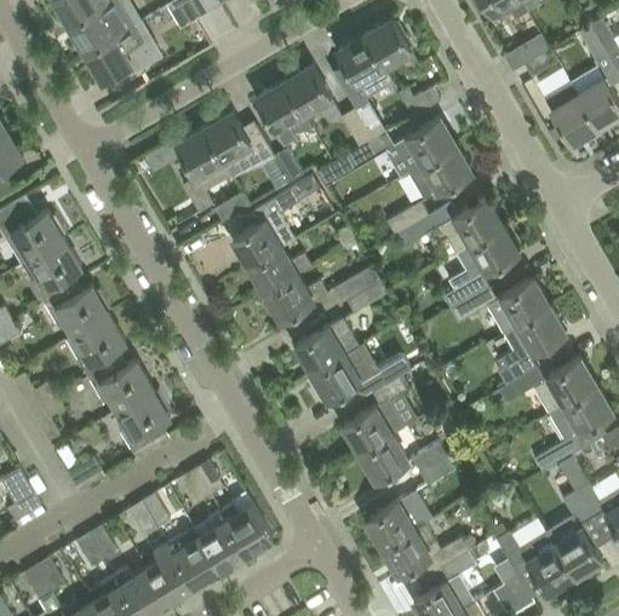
[(53,0),(61,11),(66,18),(69,24),(69,26),(112,0),(53,0)]
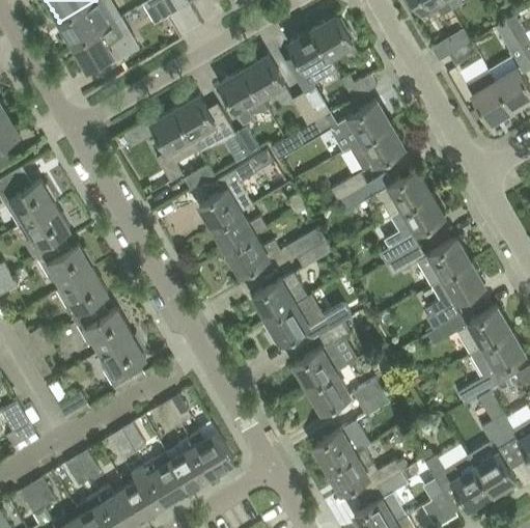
[(95,0),(59,22),(59,23),(60,23),(62,26),(70,38),(73,45),(73,46),(113,22),(101,0),(95,0)]
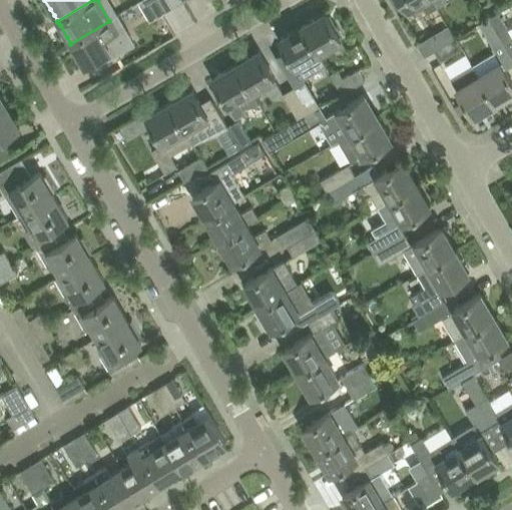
[(144,0),(137,4),(145,18),(157,11),(160,16),(171,10),(165,0),(144,0)]
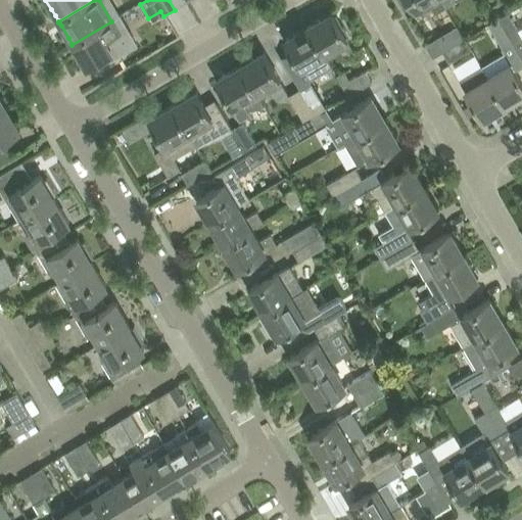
[(183,0),(169,0),(175,10),(186,3),(183,0)]
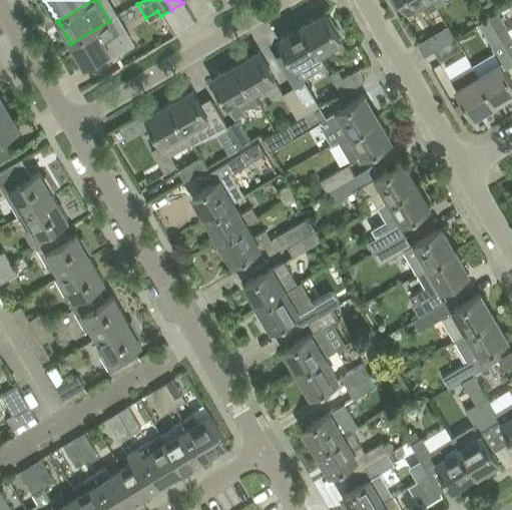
[(389,0),(399,15),(407,10),(419,4),(426,15),(436,9),(431,0),(389,0)]
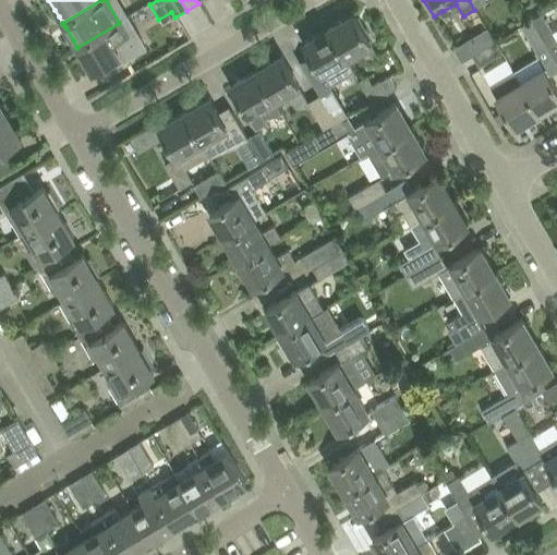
[(469,0),(474,10),(485,3),(483,0),(469,0)]
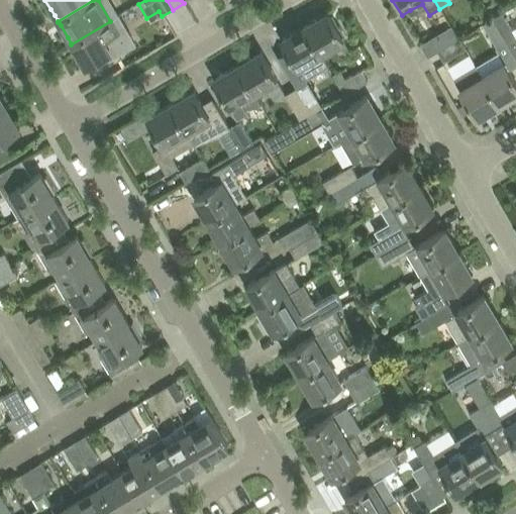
[(335,29),(327,14),(304,28),(319,55),(332,46),(339,60),(349,54),(342,40),(345,38),(338,27),(335,29)]
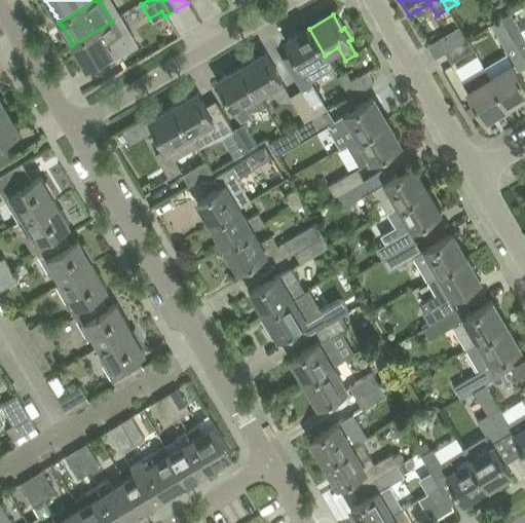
[(524,38),(524,39),(510,14),(500,21),(524,62),(524,38)]
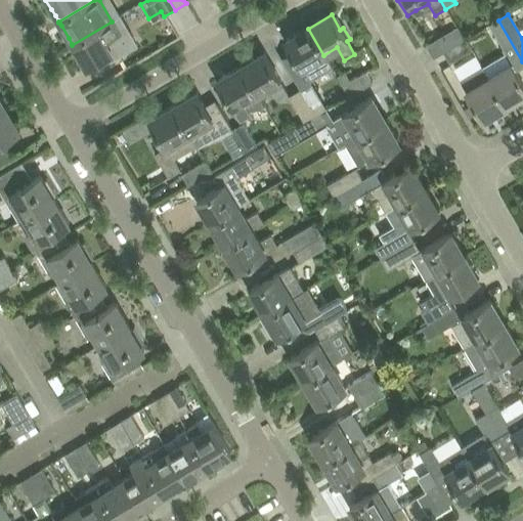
[(112,22),(72,45),(73,45),(79,55),(82,61),(86,68),(85,68),(86,69),(100,60),(103,66),(136,46),(119,17),(112,22)]
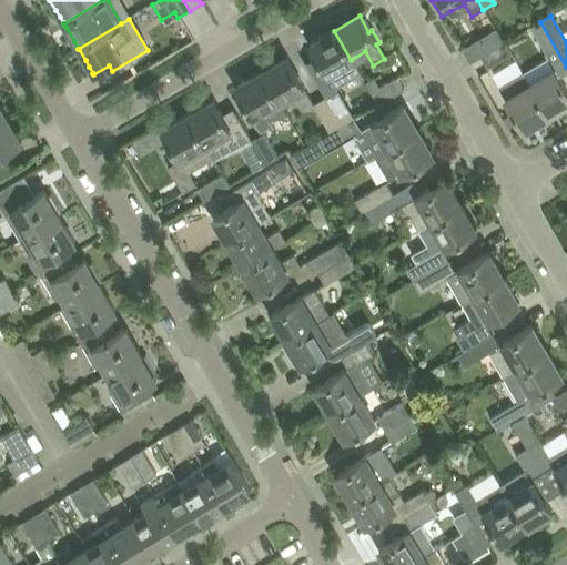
[(547,117),(566,104),(566,94),(558,80),(566,73),(566,67),(540,22),(529,29),(545,54),(544,56),(553,71),(529,86),(528,86),(547,117)]
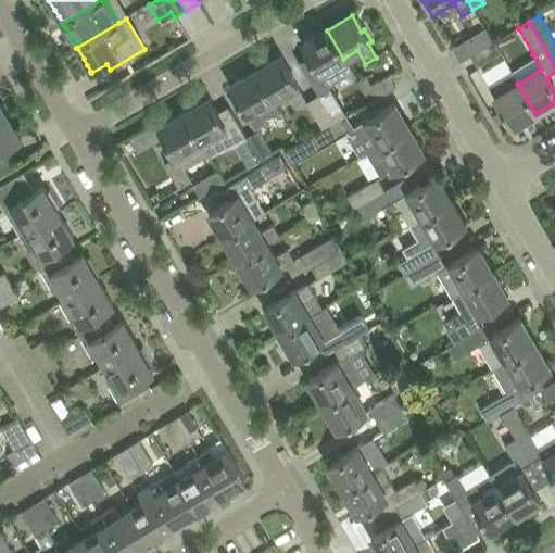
[(308,57),(298,62),(318,97),(330,89),(328,86),(339,79),(352,72),(343,59),(327,30),(302,46),(308,57)]
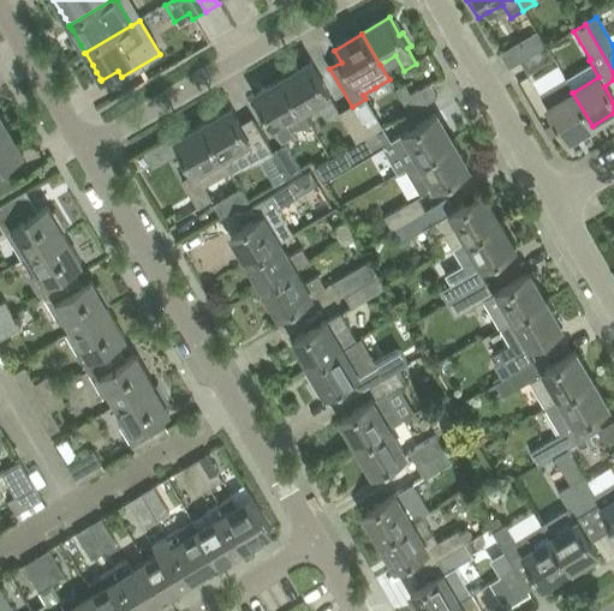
[(543,48),(536,35),(510,51),(518,64),(519,63),(546,47),(543,48)]
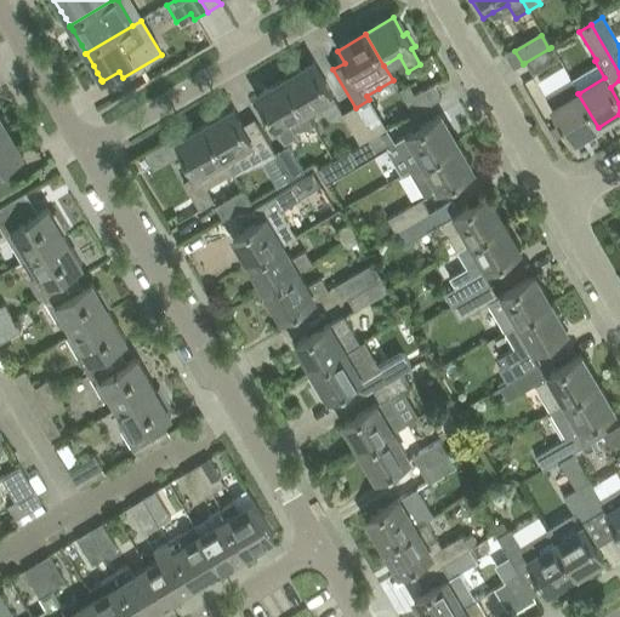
[(533,76),(553,64),(558,61),(551,47),(524,63),(533,76)]
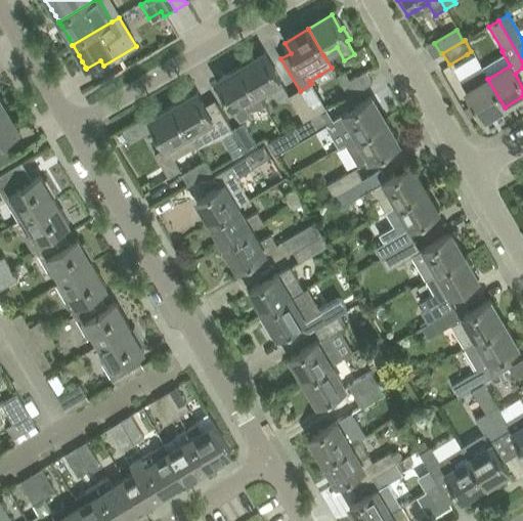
[(264,54),(241,68),(256,95),(268,88),(275,100),(287,94),(274,73),(264,54)]
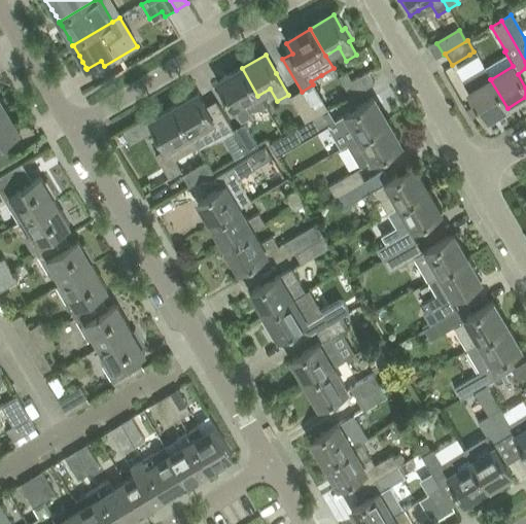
[(246,119),(252,118),(250,112),(263,110),(265,108),(257,96),(242,68),(218,82),(235,110),(242,121),(246,119)]
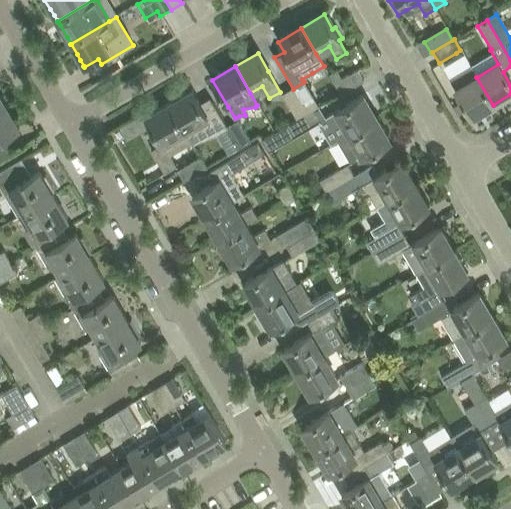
[(471,118),(493,105),(476,77),(477,77),(471,67),(449,80),(462,103),(452,109),(459,121),(469,115),(471,118)]
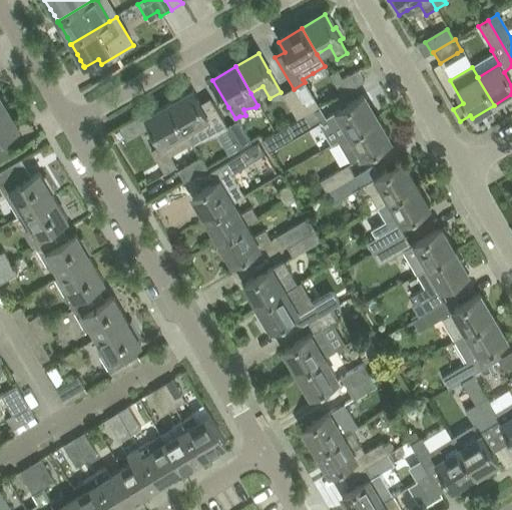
[(343,80),(337,71),(329,75),(336,84),(342,95),(364,82),(358,71),(343,80)]
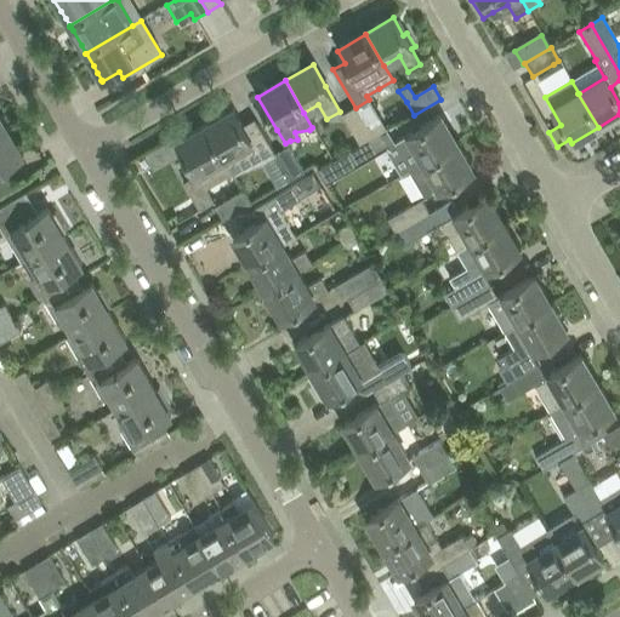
[(359,147),(373,140),(356,108),(341,115),(359,147)]
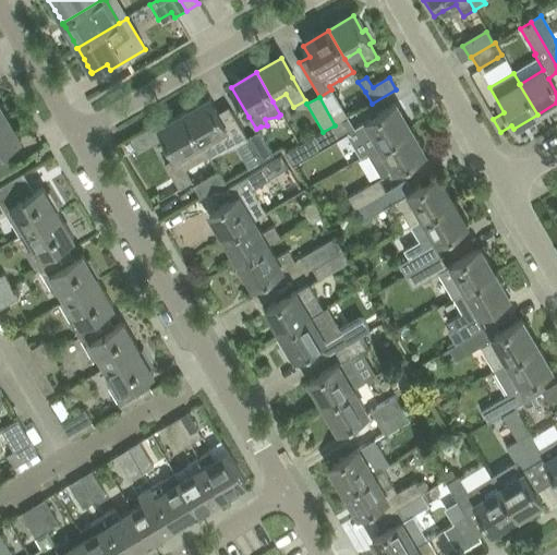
[(208,100),(184,115),(208,156),(244,135),(231,112),(220,119),(208,100)]
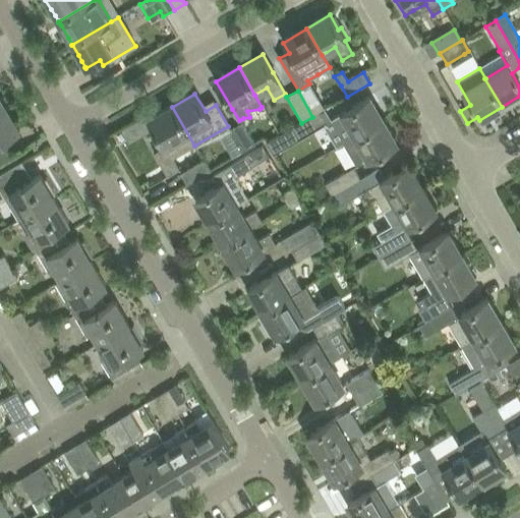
[(327,124),(323,126),(336,149),(343,144),(383,121),(368,99),(351,109),(343,113),(344,113),(331,121),(327,123),(327,124)]
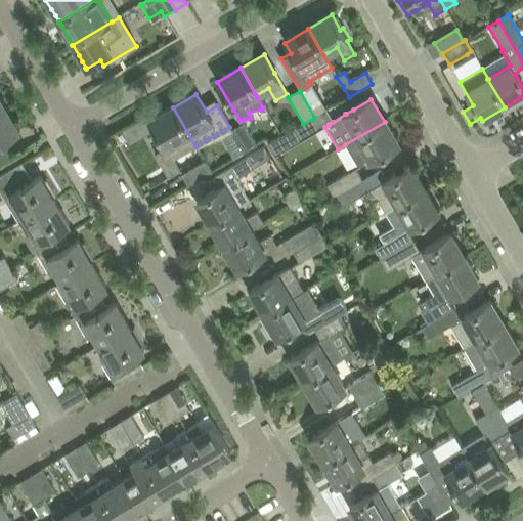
[(321,101),(309,109),(314,118),(322,113),(327,111),(321,101)]
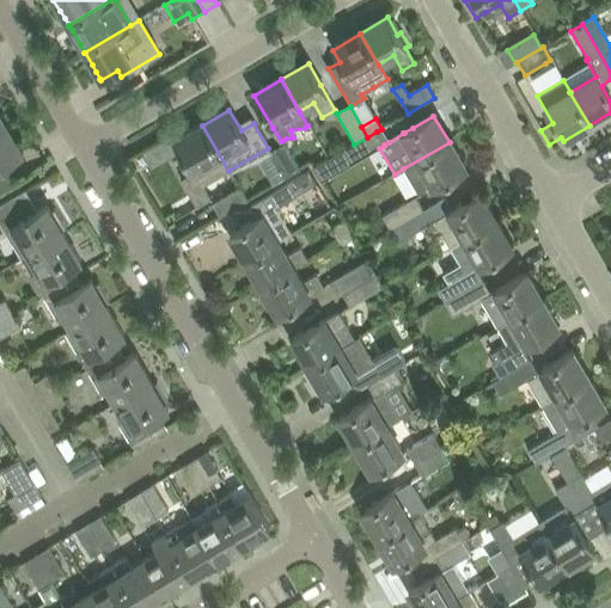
[(0,190),(11,184),(1,167),(22,155),(5,126),(0,128),(0,190)]
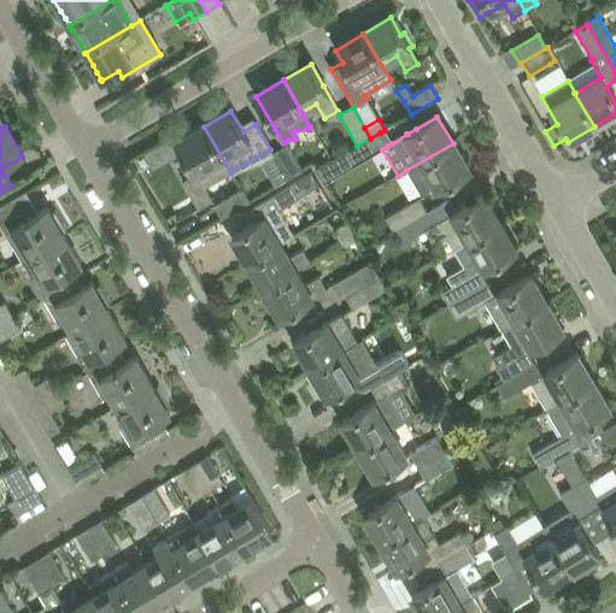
[(204,127),(177,143),(179,146),(188,161),(195,174),(182,182),(198,210),(212,202),(205,188),(230,174),(230,172),(204,127)]
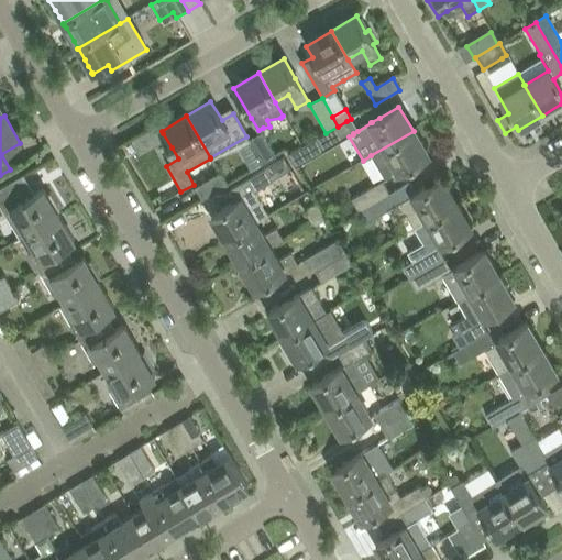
[(326,133),(315,140),(322,152),(349,136),(353,134),(353,133),(346,121),(338,127),(326,133)]
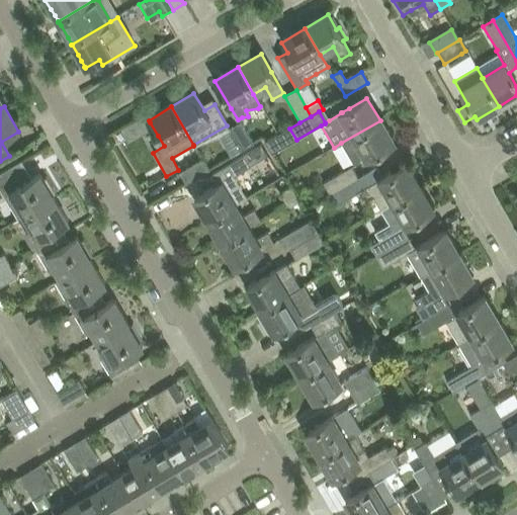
[(355,167),(376,154),(394,144),(380,120),(341,143),(349,156),(355,167)]
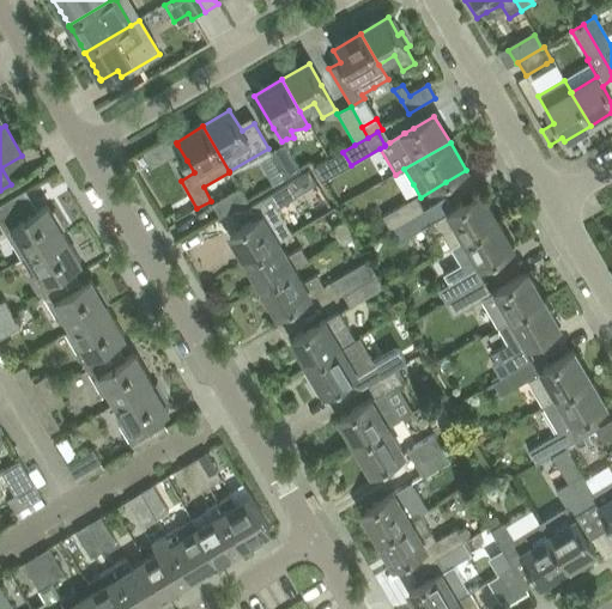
[(271,153),(271,154),(280,172),(282,171),(286,178),(288,178),(300,171),(284,146),(271,153)]
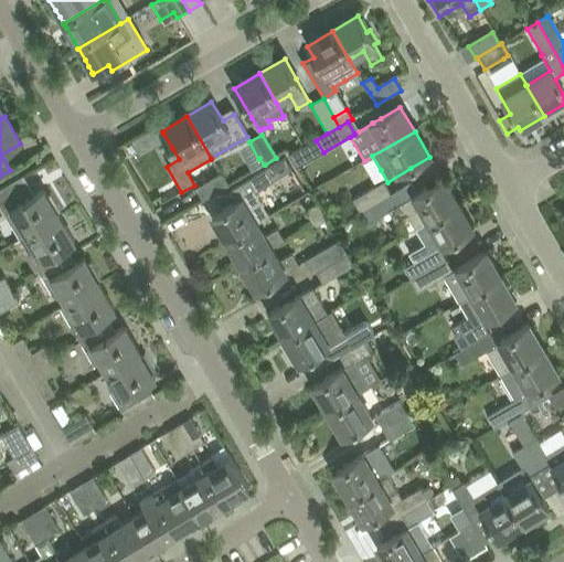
[(226,242),(256,224),(269,216),(261,204),(255,193),(262,189),(293,171),(285,158),(232,190),(238,201),(212,216),(226,242)]
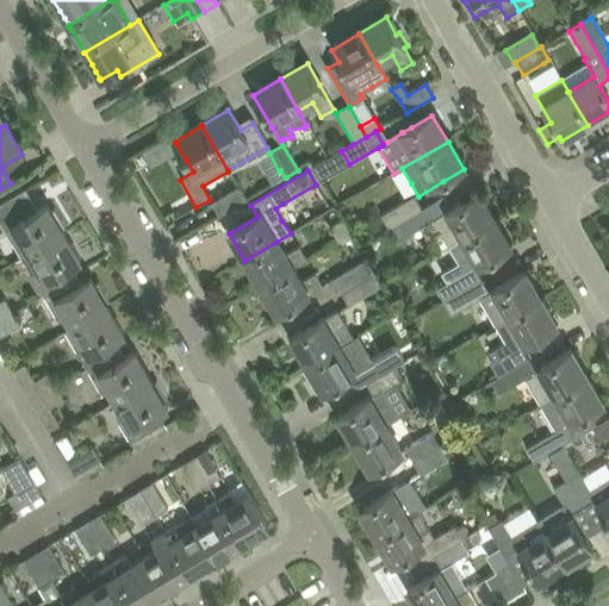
[(275,174),(267,179),(272,186),(285,177),(280,170),(279,172),(275,174)]
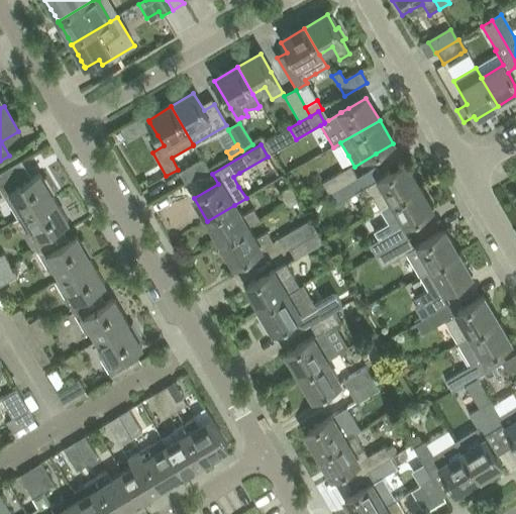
[(185,184),(207,171),(201,160),(179,173),(185,184)]
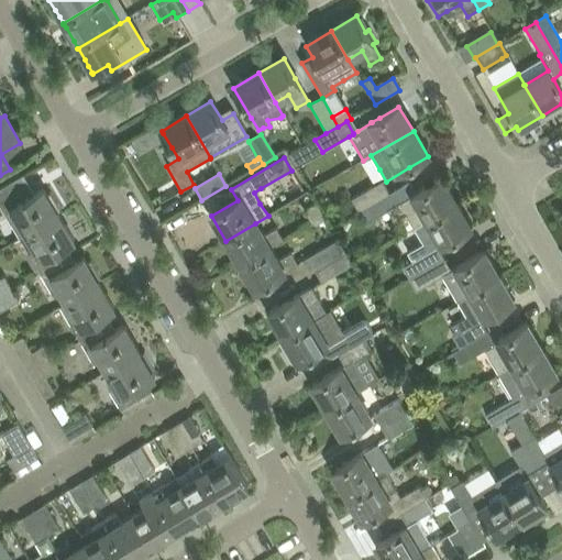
[(9,184),(0,188),(0,204),(0,207),(10,224),(19,240),(26,235),(58,217),(56,213),(61,211),(50,194),(46,196),(43,190),(31,197),(25,187),(28,188),(28,187),(23,185),(22,183),(26,180),(23,176),(9,184)]
